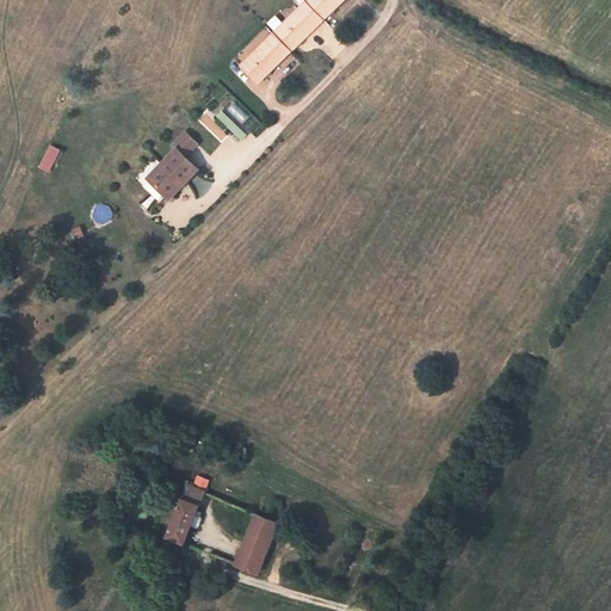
[(309,0),(241,66),(257,82),(343,0),(309,0)]
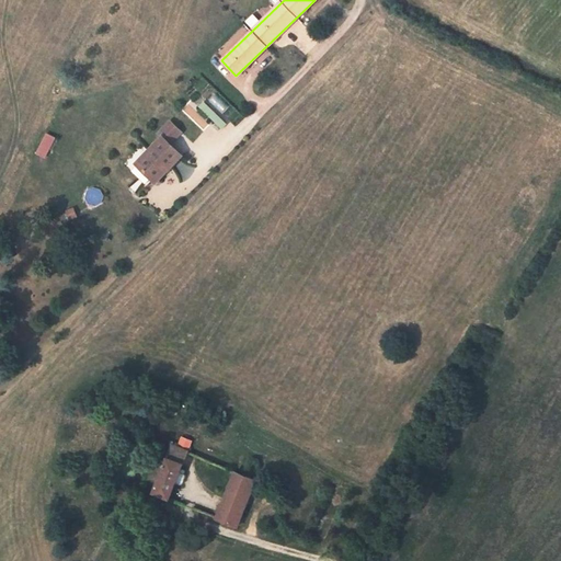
[(204,101),(198,106),(221,129),(226,124),(204,101)]
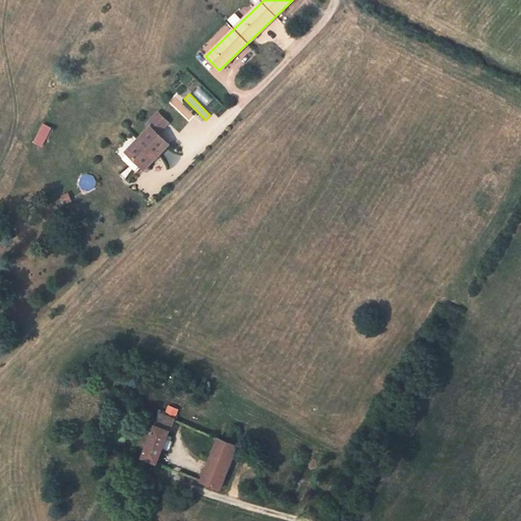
[(151,127),(126,152),(142,168),(154,157),(155,158),(169,145),(151,127)]
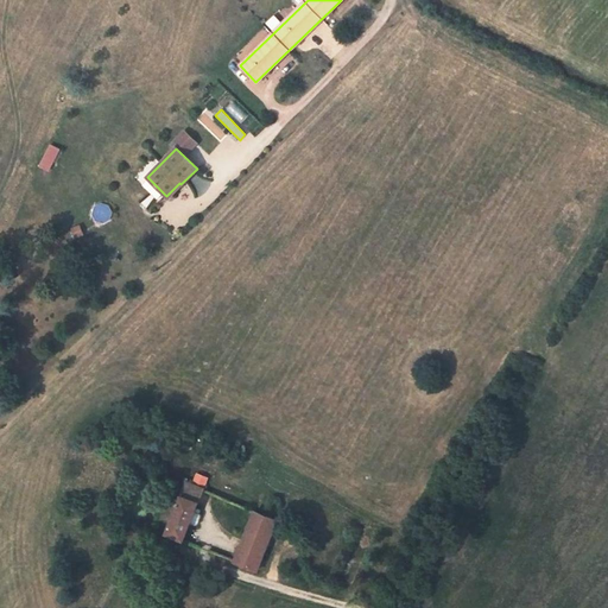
[(45,158),(40,169),(49,172),(54,162),(45,158)]
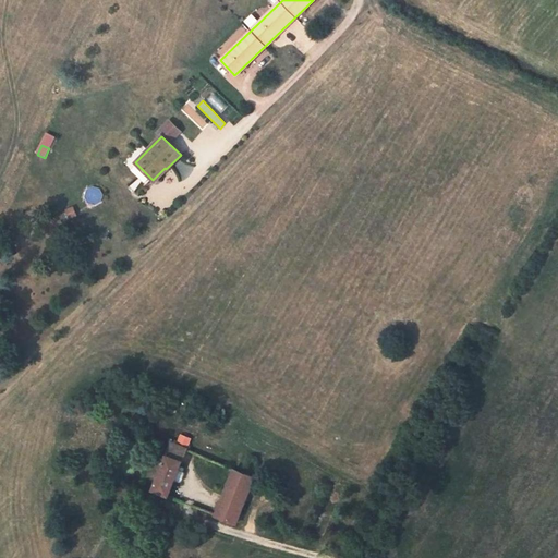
[(185,450),(183,457),(191,460),(194,452),(186,448),(185,450)]
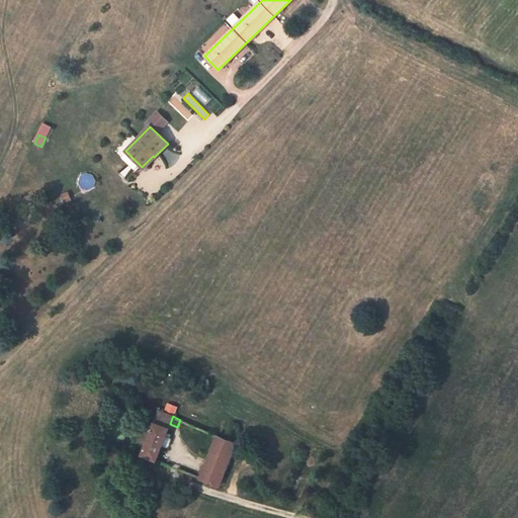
[(155,423),(142,455),(156,461),(162,447),(166,437),(169,429),(168,429),(155,423)]
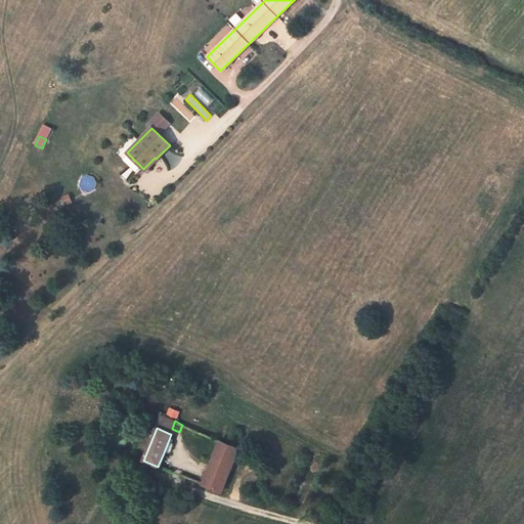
[(220,441),(202,484),(222,491),(239,449),(220,441)]
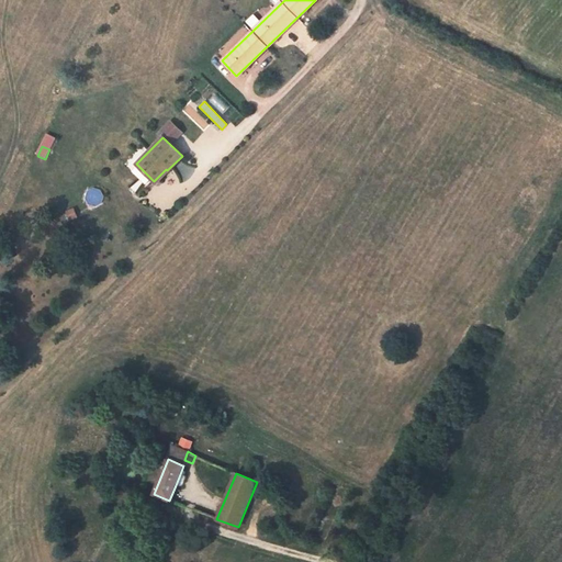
[(184,476),(180,474),(176,485),(181,487),(182,487),(186,479),(184,476)]
